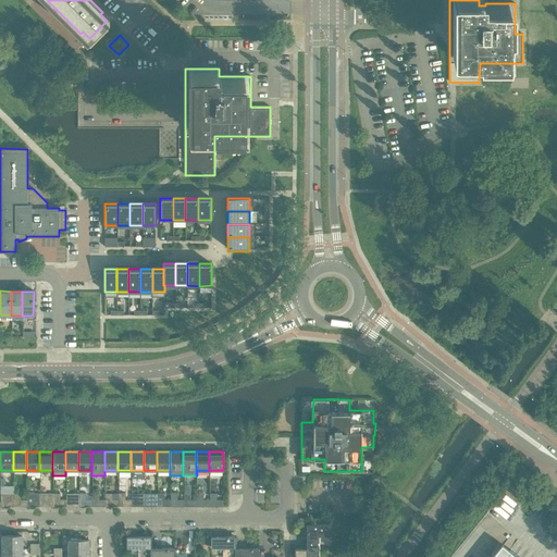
[(0,506),(13,506),(13,499),(7,499),(7,493),(0,493),(0,506)]
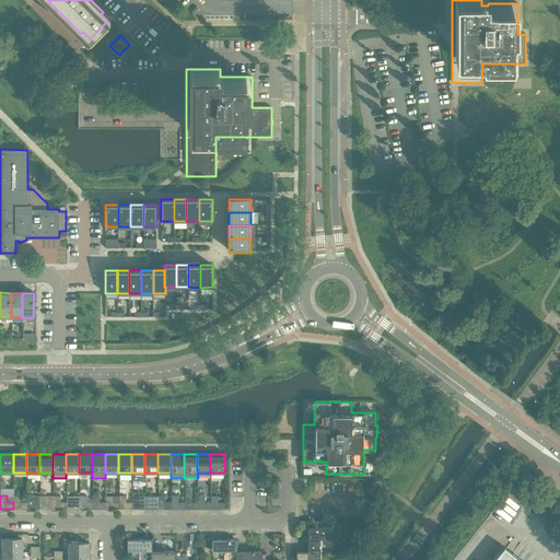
[(26,509),(26,502),(21,502),(21,496),(13,496),(13,502),(13,509),(26,509)]
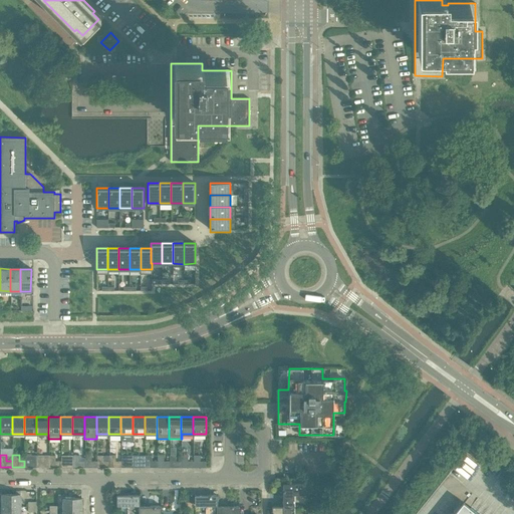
[(36,467),(36,461),(30,461),(30,455),(24,455),(24,461),(24,467),(36,467)]
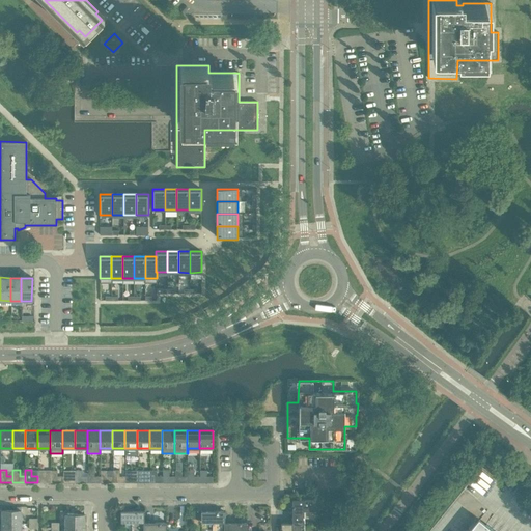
[(50,482),(50,476),(44,476),(44,470),(37,470),(37,476),(37,482),(50,482)]
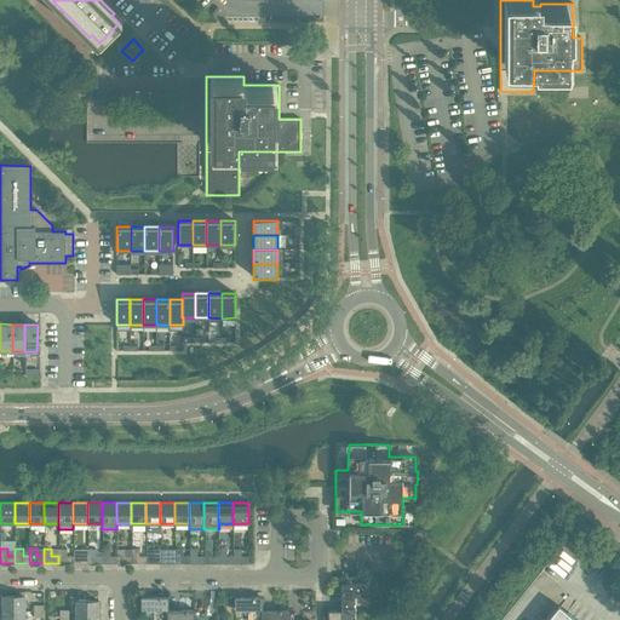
[(73,563),(73,556),(65,556),(65,550),(58,549),(58,556),(58,563),(73,563)]
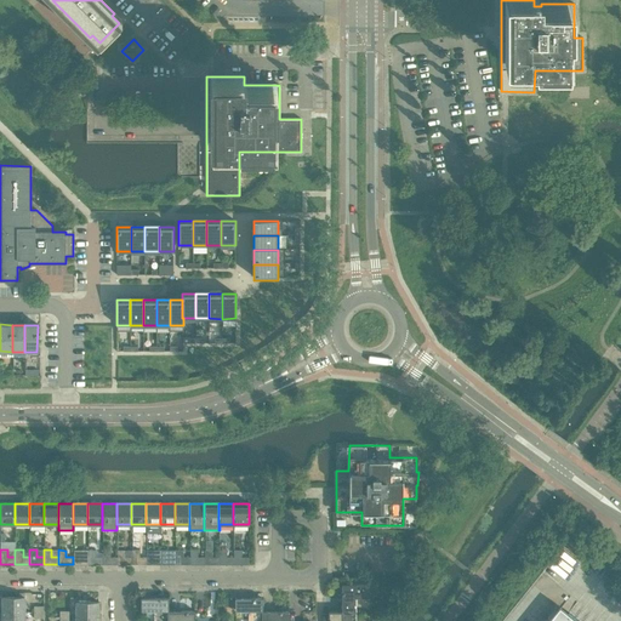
[(87,564),(87,557),(80,557),(80,550),(73,550),(73,557),(73,564),(87,564)]
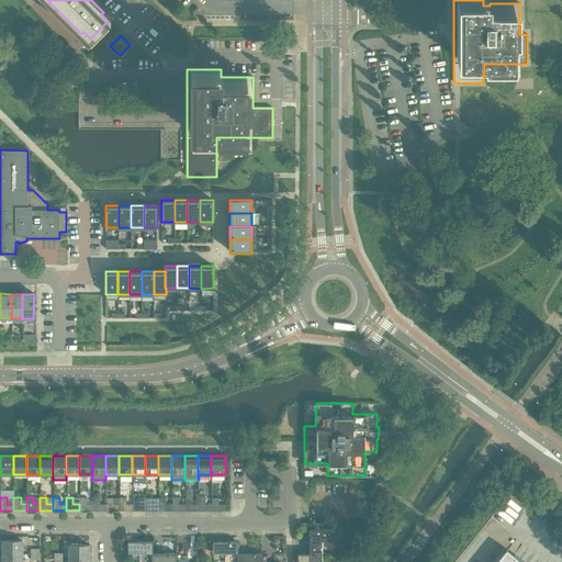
[(92,510),(92,504),(86,504),(86,498),(79,497),(79,504),(79,510),(92,510)]
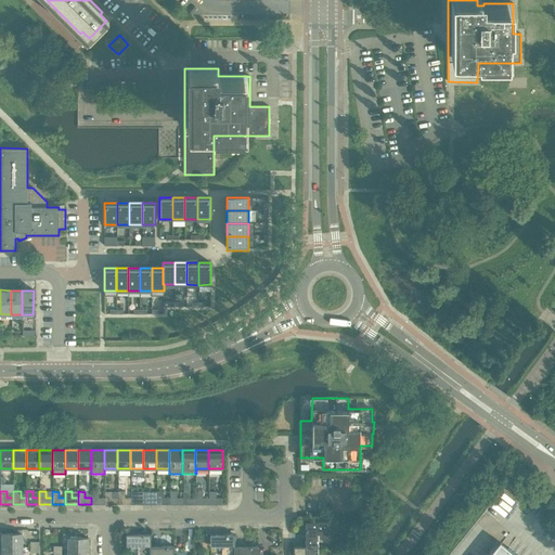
[(104,504),(104,498),(98,498),(98,491),(91,491),(91,498),(91,504),(104,504)]
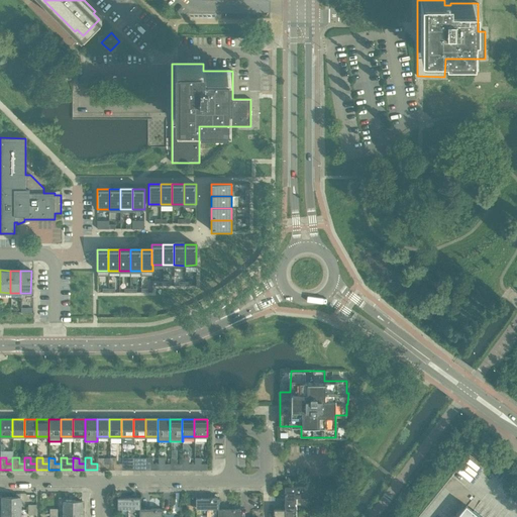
[(109,470),(109,463),(103,463),(103,457),(97,457),(97,463),(97,470),(109,470)]
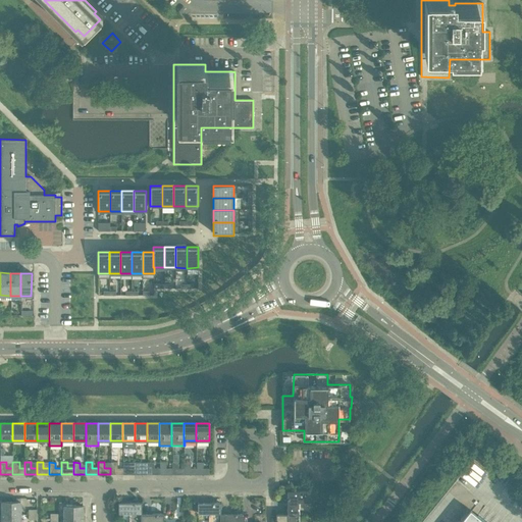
[(122,474),(122,468),(116,468),(116,462),(110,462),(110,468),(110,474),(122,474)]
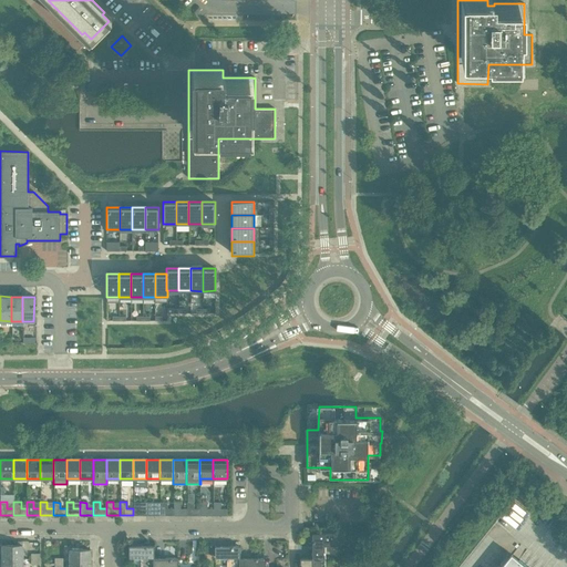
[(146,515),(146,508),(140,508),(140,502),(133,502),(133,508),(133,515),(146,515)]
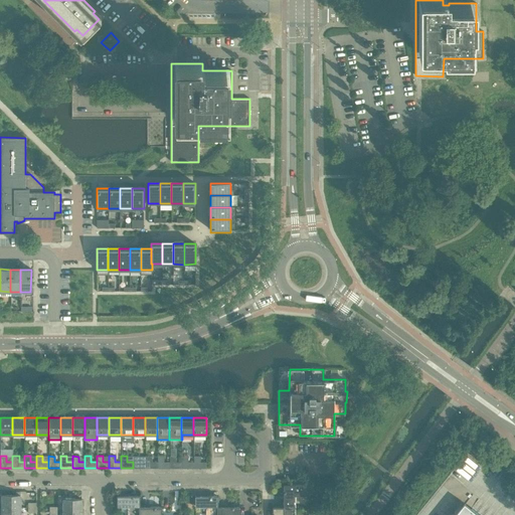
[(145,468),(145,462),(139,462),(139,456),(133,456),(133,462),(133,468),(145,468)]
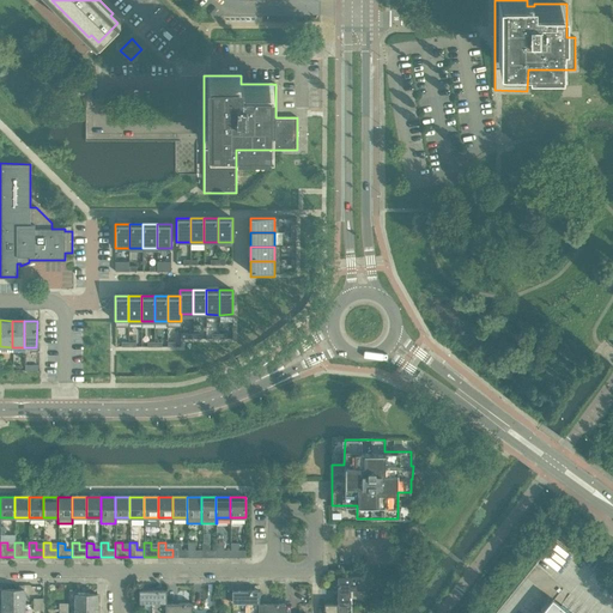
[(187,557),(187,550),(181,550),(181,542),(173,542),(173,550),(173,557),(187,557)]
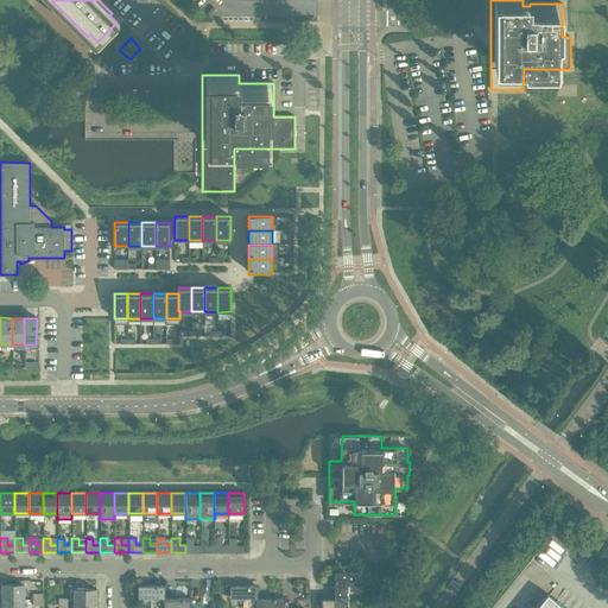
[(200,552),(200,545),(192,545),(192,538),(185,539),(185,545),(185,552),(200,552)]
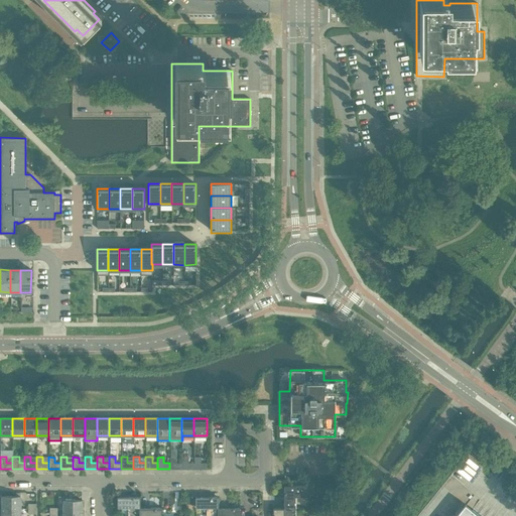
[(181,469),(181,463),(175,463),(175,457),(169,457),(169,463),(169,469),(181,469)]
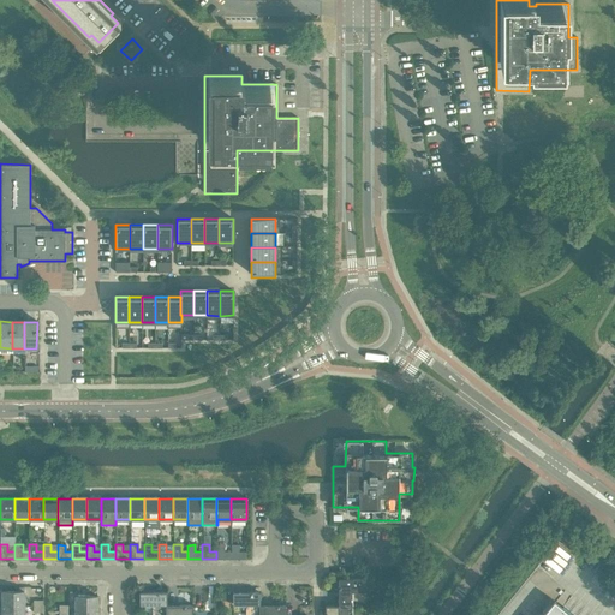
[(231,559),(231,551),(225,551),(225,544),(216,544),(216,551),(216,559),(231,559)]
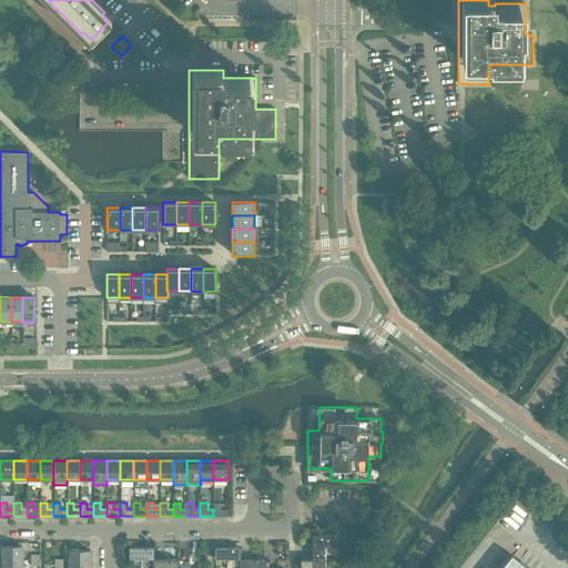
[(227,516),(227,509),(220,509),(221,504),(213,503),(213,509),(213,516),(227,516)]
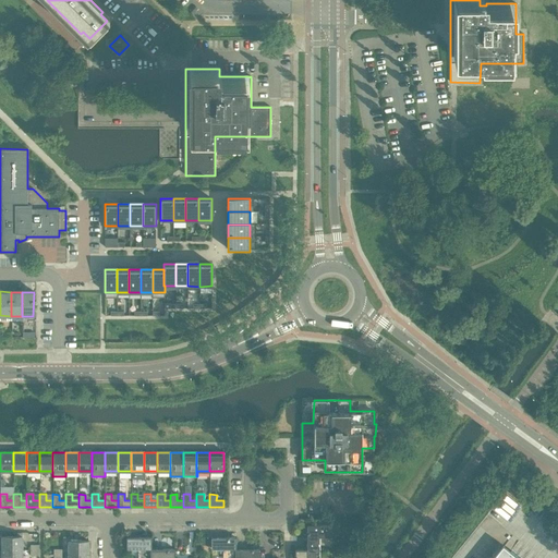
[(319,549),(319,538),(331,538),(331,525),(306,525),(306,549),(319,549)]
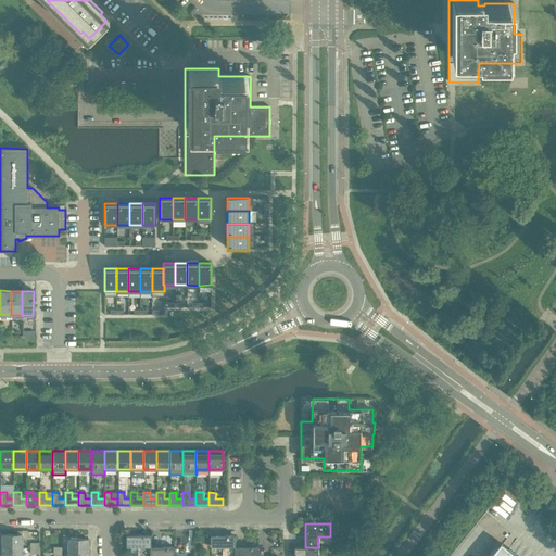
[(22,548),(22,534),(2,534),(2,548),(22,548)]
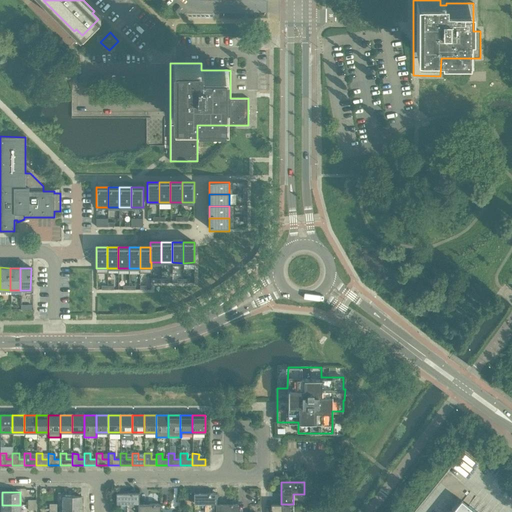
[(138,511),(138,504),(138,493),(116,493),(116,505),(127,505),(126,511),(138,511)]
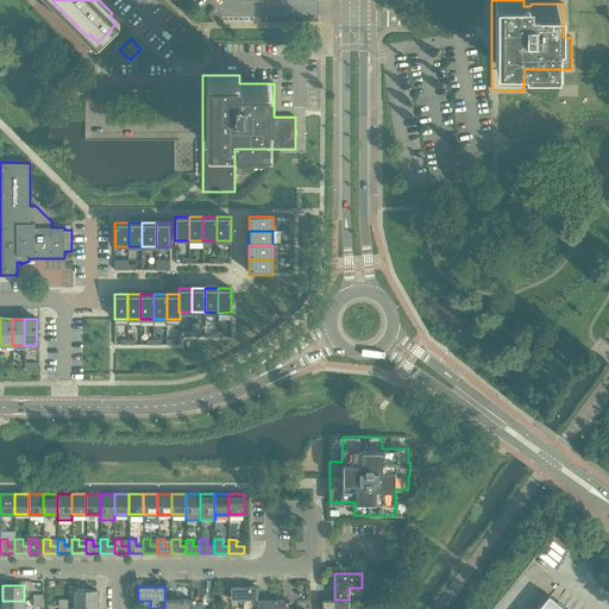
[(257,600),(257,586),(244,586),(230,586),(230,601),(243,601),(243,608),(256,608),(257,600)]
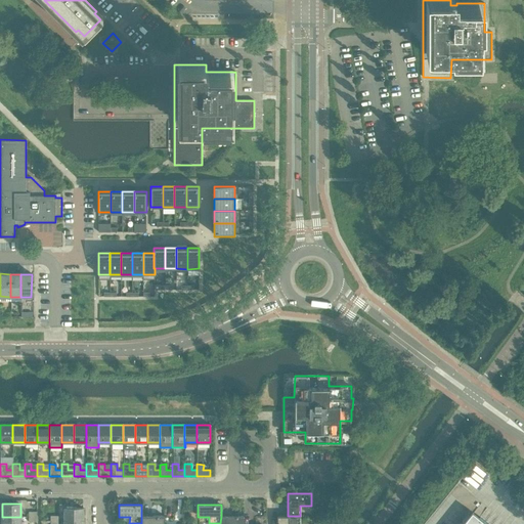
[(82,521),(82,508),(64,508),(64,521),(82,521)]
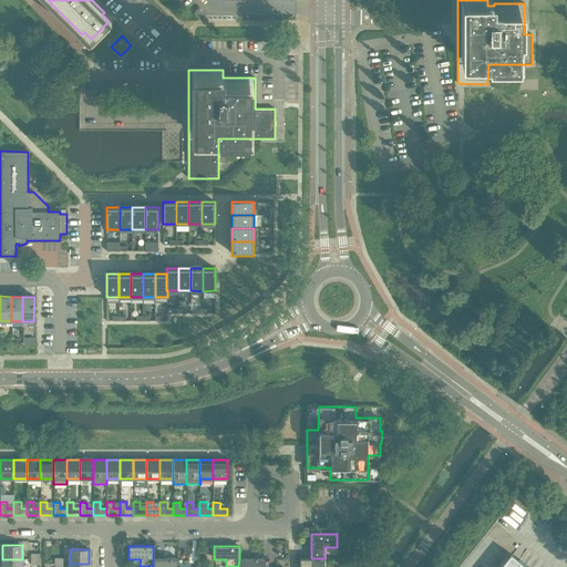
[(526,566),(511,554),(500,566),(526,566)]
